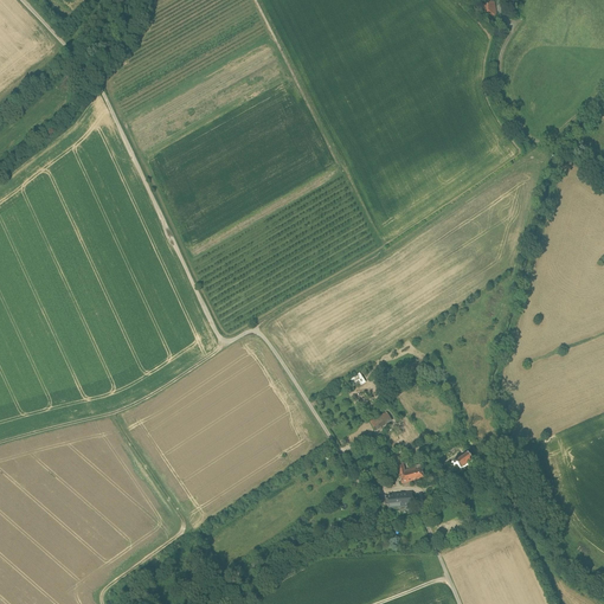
[(482,0),(483,17),(494,15),(494,6),(498,6),(496,0),(482,0)]
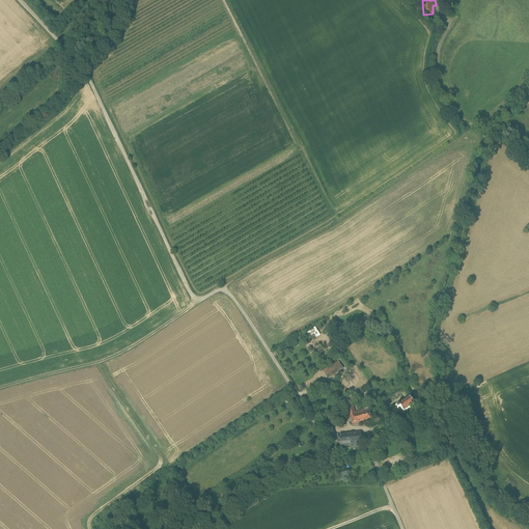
[(306,332),(310,339),(319,334),(315,327),(306,332)]
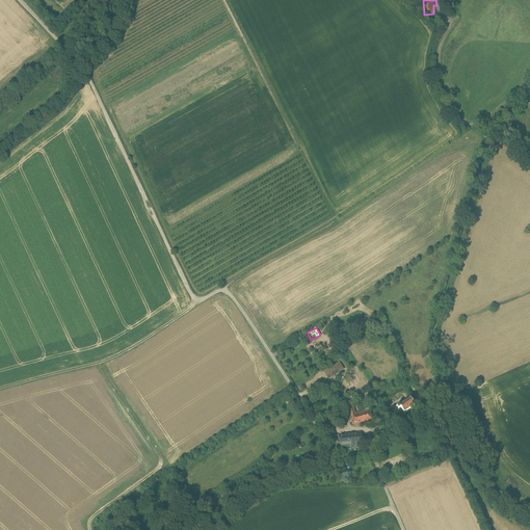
[(341,360),(327,368),(332,375),(346,367),(341,360)]
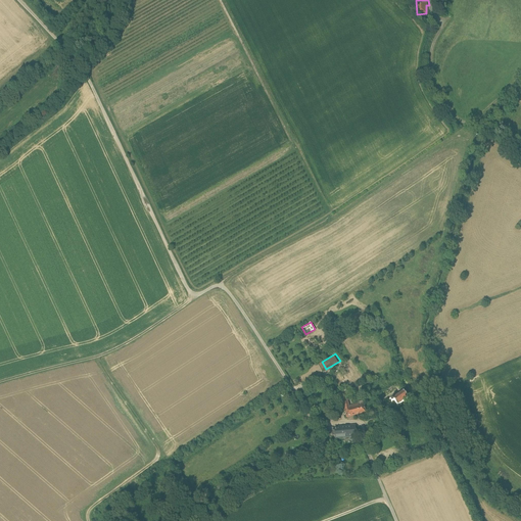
[(361,379),(352,366),(349,367),(347,369),(356,382),(361,379)]
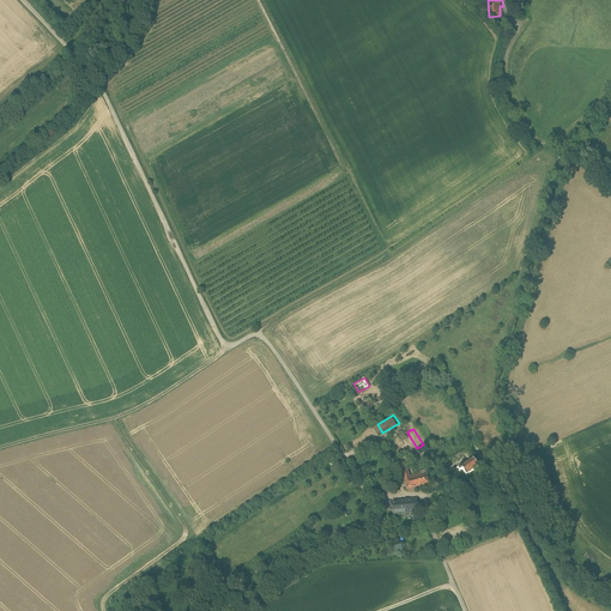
[(465,465),(466,467),(469,472),(482,464),(478,457),(465,465)]
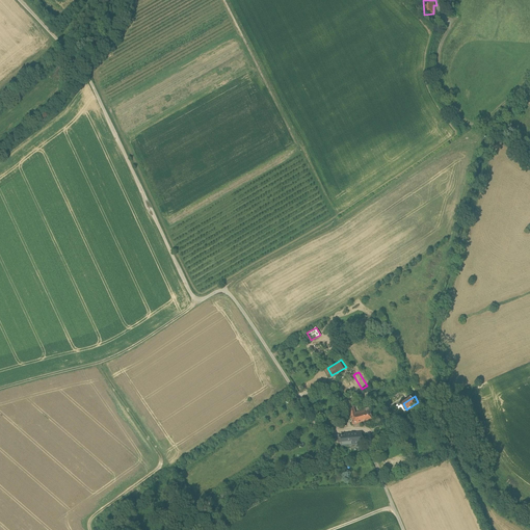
[(354,399),(348,400),(351,412),(358,411),(354,399)]
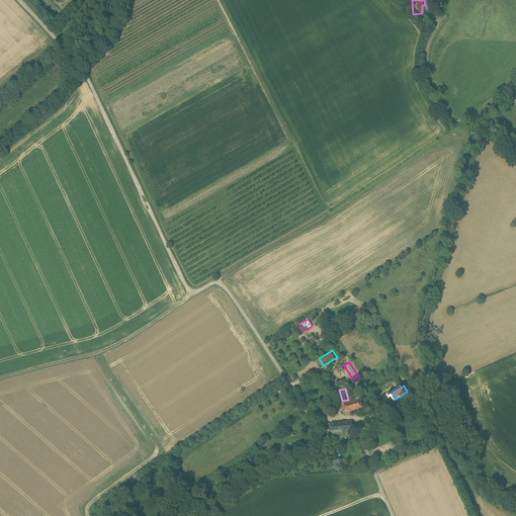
[(361,395),(357,396),(357,398),(348,400),(342,401),(345,411),(364,406),(361,395)]
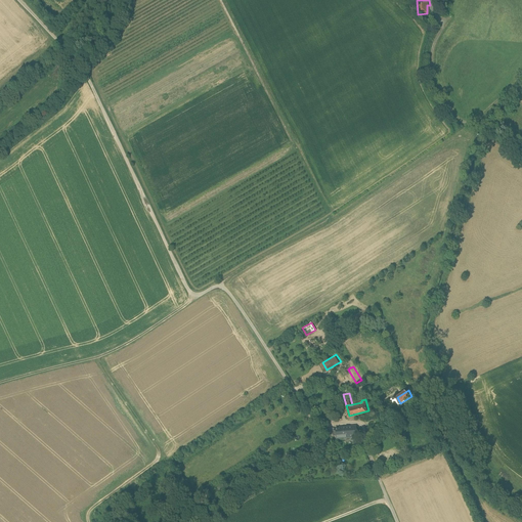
[(358,424),(338,426),(339,437),(359,435),(358,424)]
